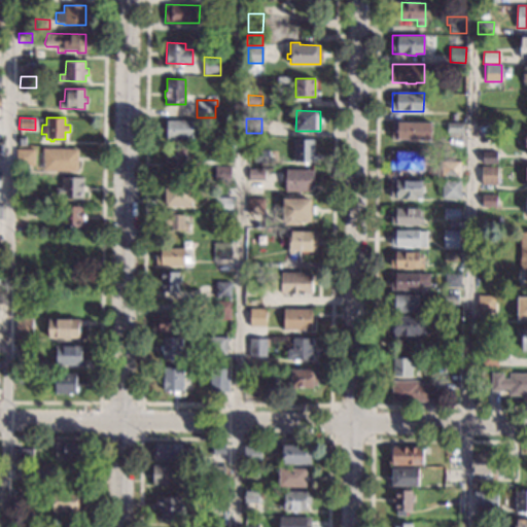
[(192,140),(177,139),(177,141),(173,141),(173,139),(167,139),(167,120),(168,120),(192,120),(192,140)]
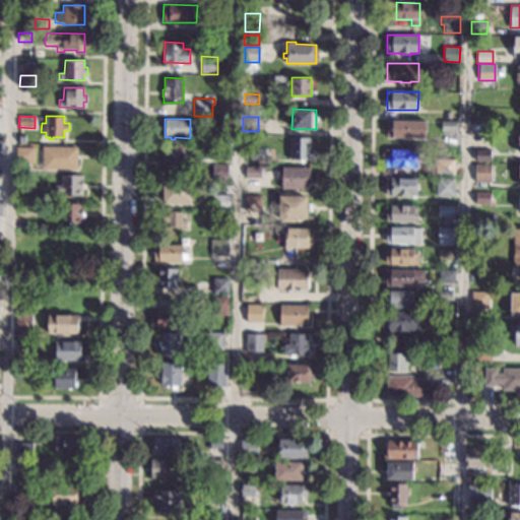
[(426,138),(410,137),(410,139),(400,139),(400,137),(386,137),(386,120),(425,120),(426,120),(426,138)]
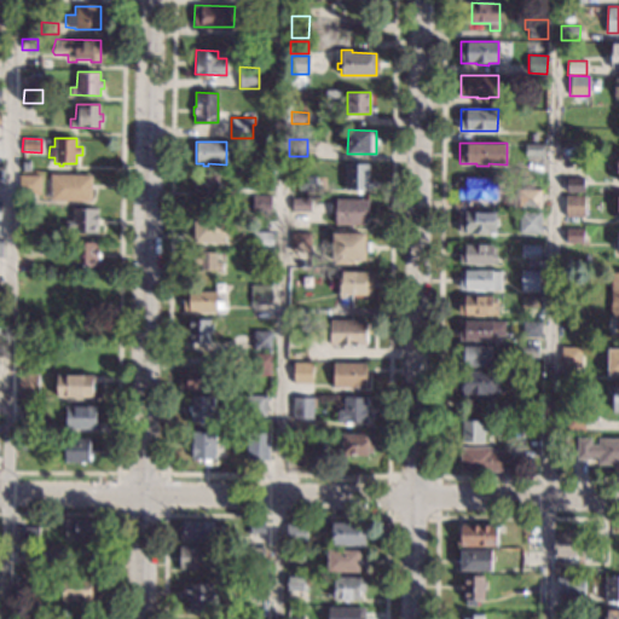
[(544,156),(525,156),(525,144),(543,144),(544,144),(544,156)]
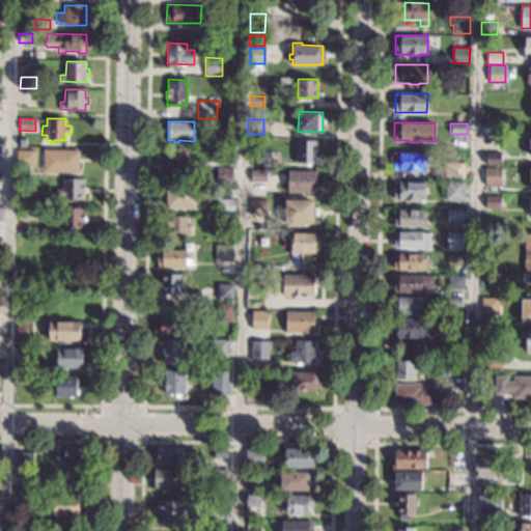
[(222,146),(205,145),(205,134),(222,134),(222,146)]
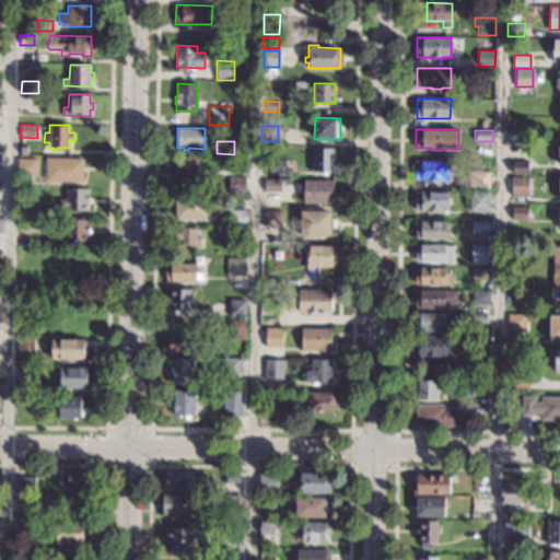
[(334,163),(337,163),(337,170),(334,170),(334,172),(327,172),(327,175),(323,175),(323,172),(312,172),(313,148),(334,148),(334,163)]
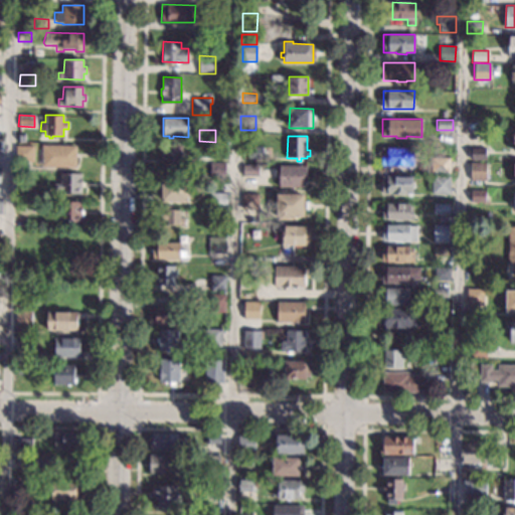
[(267,149),(263,149),(263,158),(247,158),(247,140),(267,140),(267,149)]
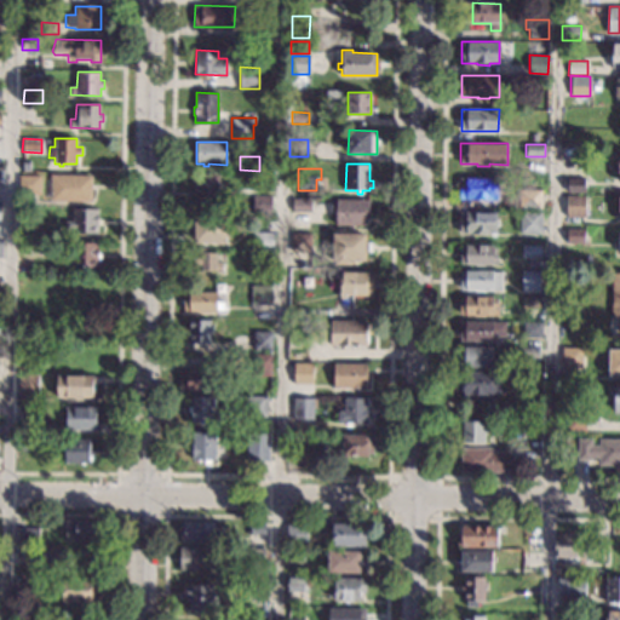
[(219,210),(194,208),(194,173),(219,174),(219,210)]
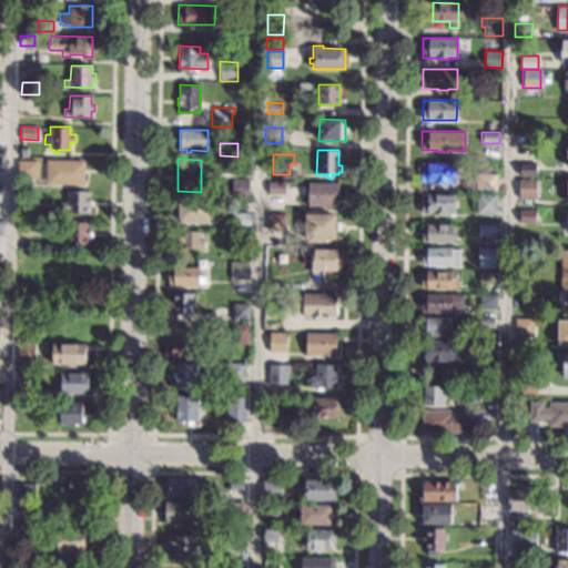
[(83,184),(46,184),(46,160),(84,161),(83,184)]
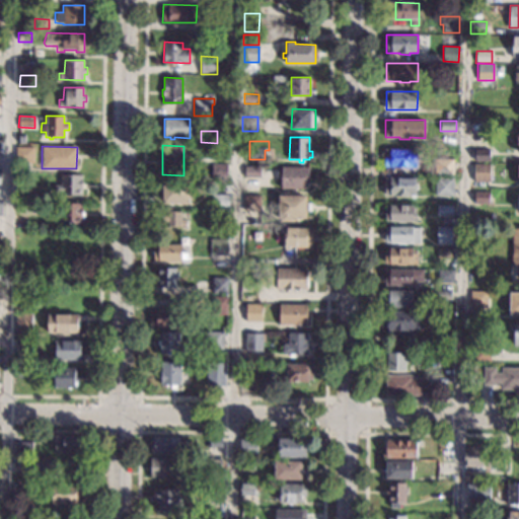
[(33,163),(16,162),(16,147),(33,147),(33,163)]
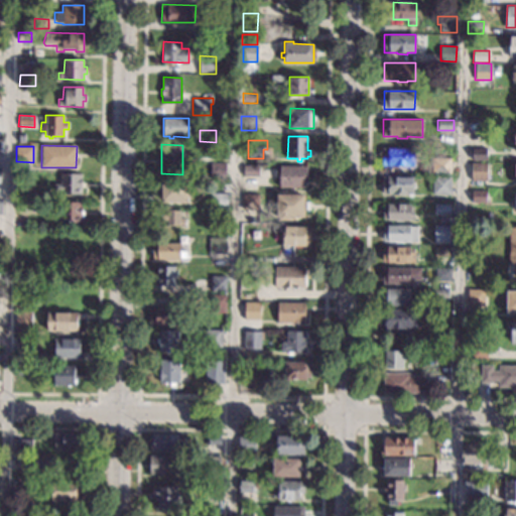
[(487,160),(472,160),(472,147),(487,147),(487,160)]
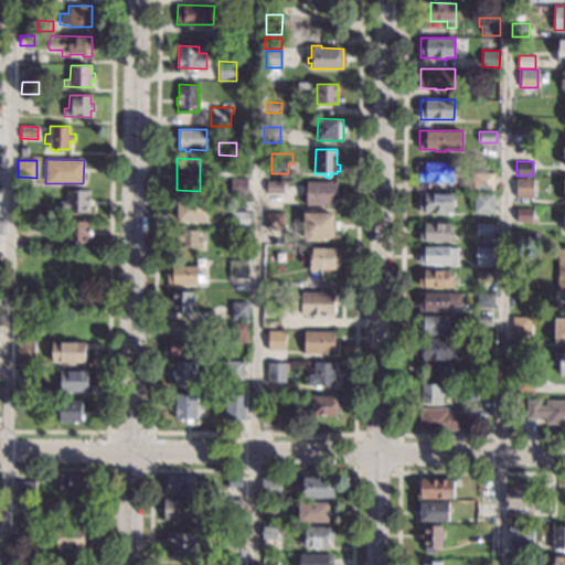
[(454,182),(419,181),(419,162),(454,162),(454,182)]
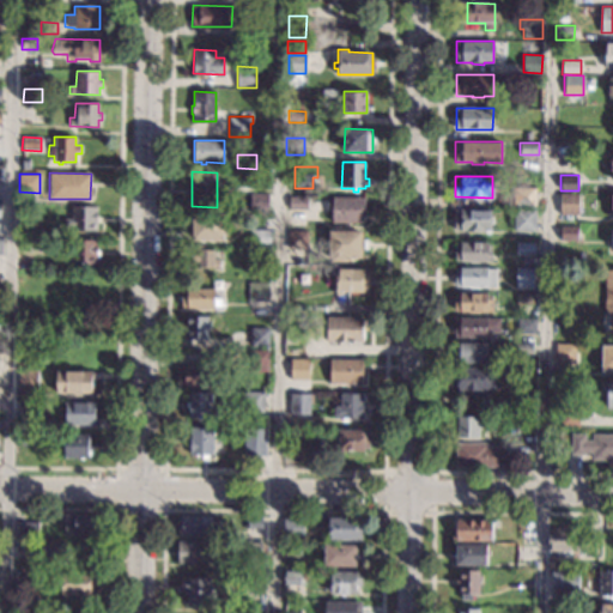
[(535,207),(513,206),(513,187),(535,188),(535,207)]
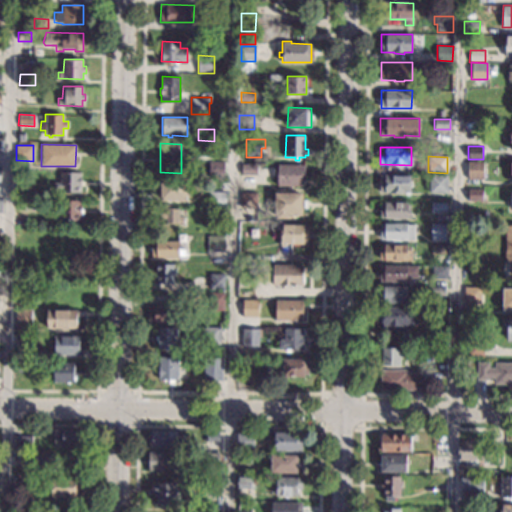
[(224,162),(224,176),(208,176),(209,161),(224,162)]
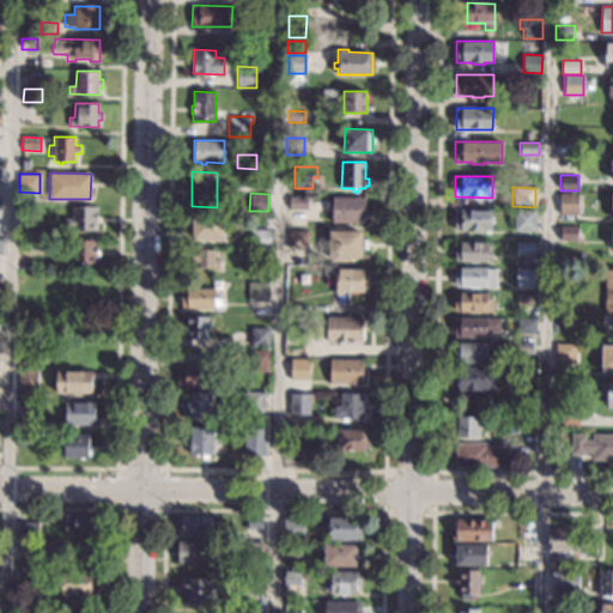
[(577,216),(559,216),(559,194),(577,194),(577,216)]
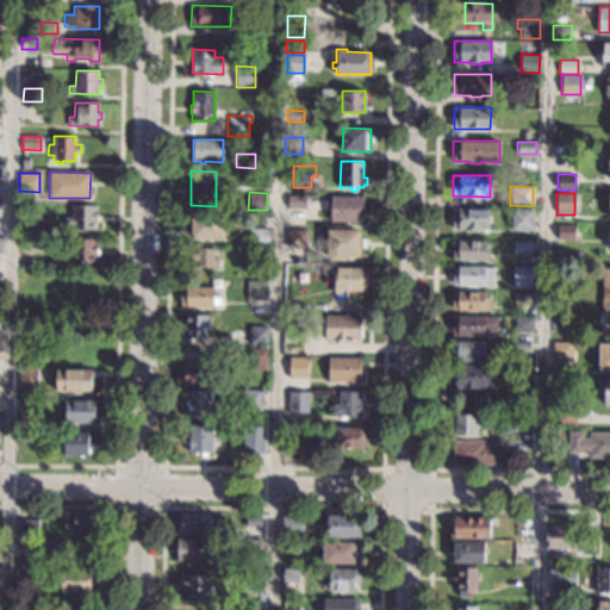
[(306,209),(287,209),(288,195),(294,195),(306,195),(306,209)]
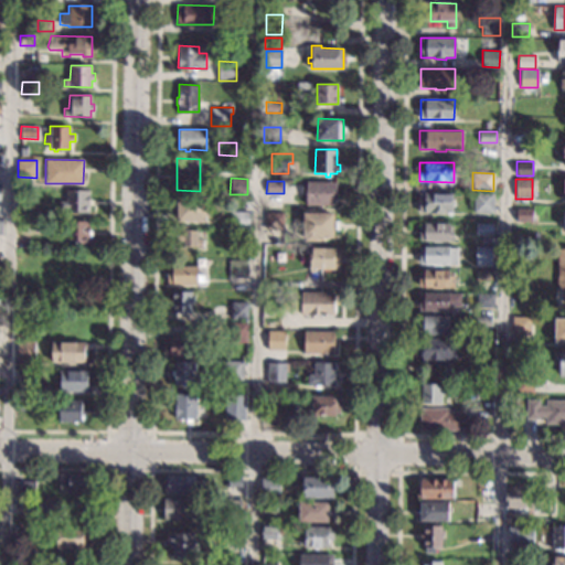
[(336,199),(332,198),(332,205),(306,204),(306,181),(336,182),(336,199)]
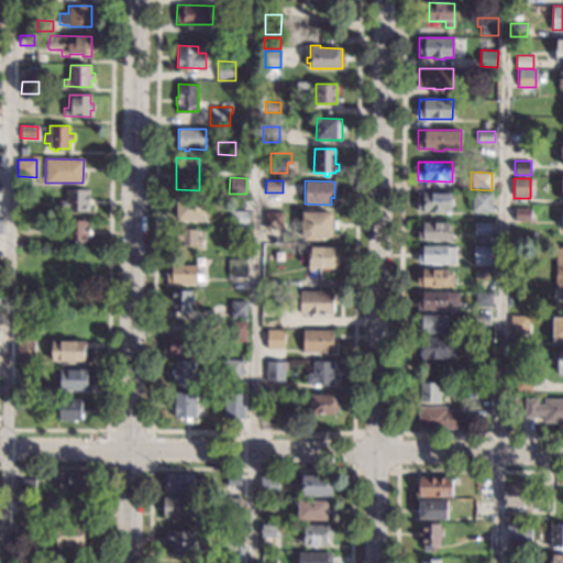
[(88,211),(66,211),(66,208),(59,208),(59,200),(66,200),(66,189),(88,189),(88,211)]
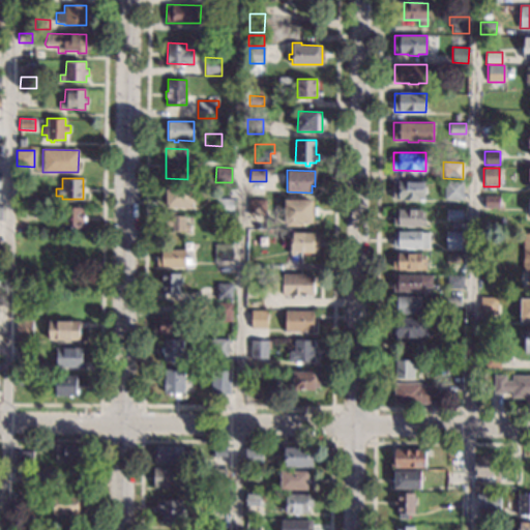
[(463,200),(444,200),(444,180),(463,180),(463,200)]
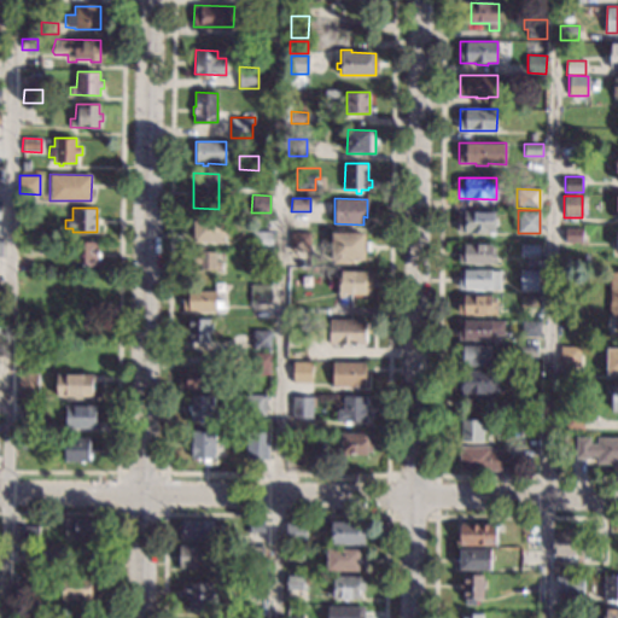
[(495,217),(499,217),(499,226),(495,226),(495,235),(489,235),(489,232),(459,232),(459,211),(496,211),(495,217)]
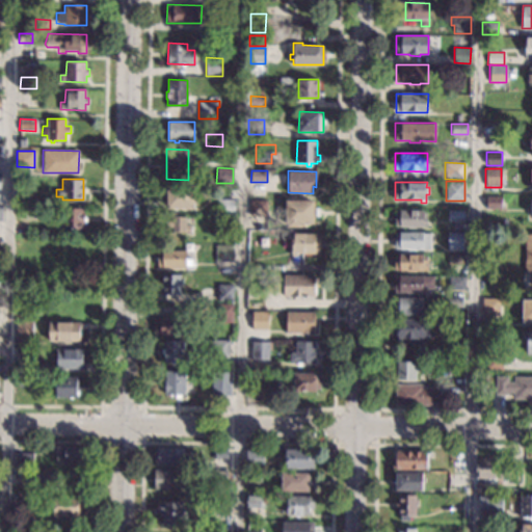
[(194,198),(196,198),(196,203),(194,203),(194,208),(166,208),(167,187),(194,188),(194,198)]
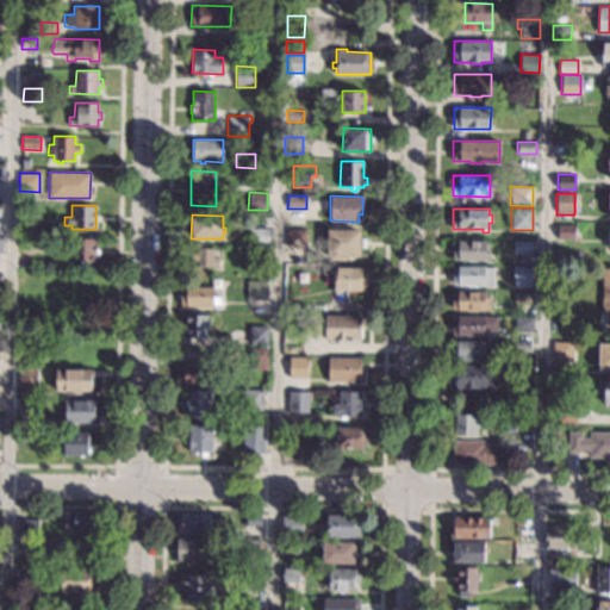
[(576,238),(558,238),(558,225),(576,225),(576,238)]
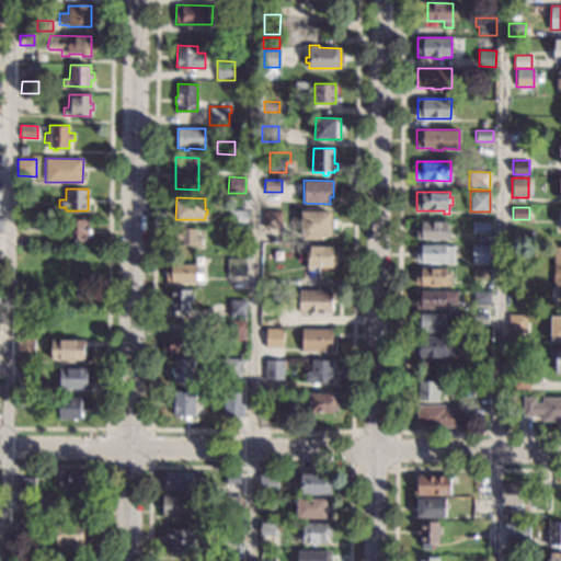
[(247,226),(229,226),(229,209),(247,209),(247,226)]
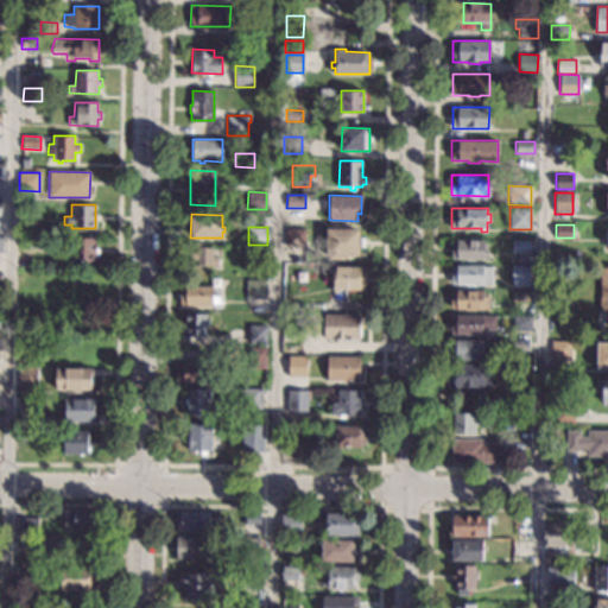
[(359,238),(365,238),(365,247),(359,247),(359,255),(342,255),(342,259),(328,259),(328,255),(327,255),(327,228),(359,228),(359,238)]
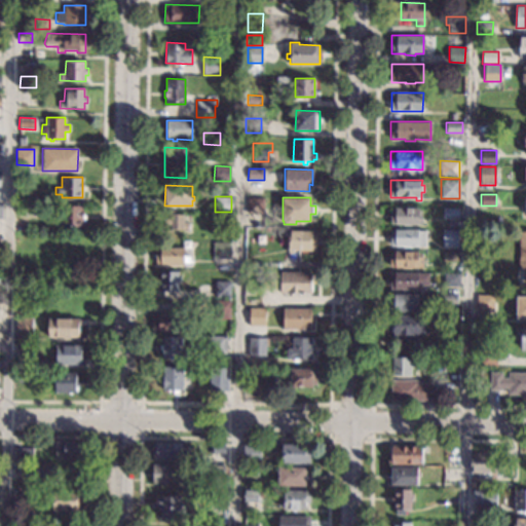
[(264,214),(247,214),(248,198),(264,198),(264,214)]
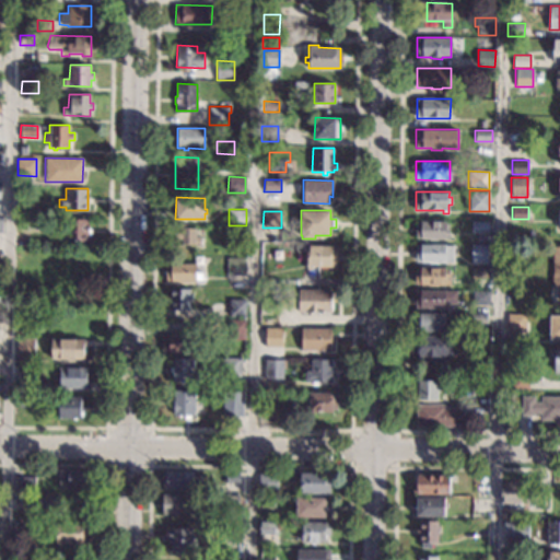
[(36,229),(19,229),(20,218),(36,218),(36,229)]
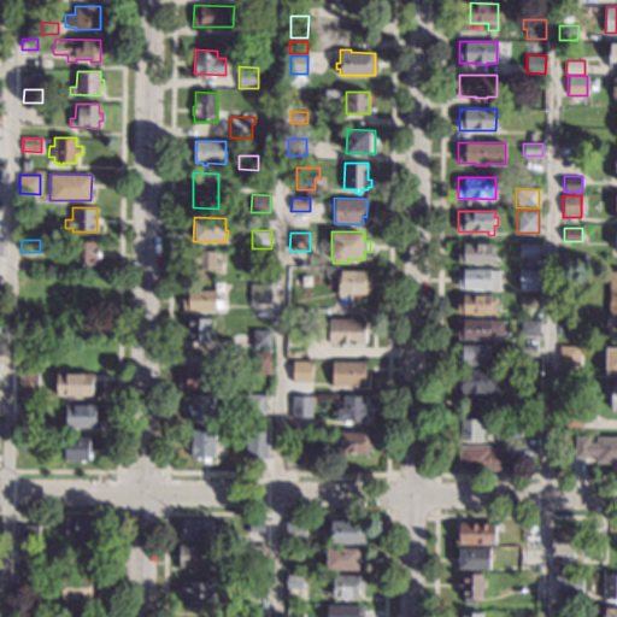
[(97,251),(100,251),(100,258),(97,257),(97,266),(72,265),(72,262),(69,262),(69,264),(65,264),(64,262),(65,254),(72,254),(72,240),(98,241),(97,251)]
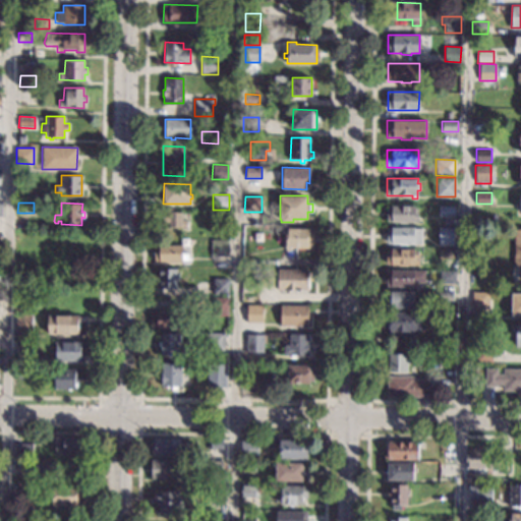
[(415,209),(418,209),(417,222),(415,222),(415,223),(407,223),(399,223),(392,223),(392,221),(388,221),(388,207),(392,207),(392,206),(415,206),(415,209)]
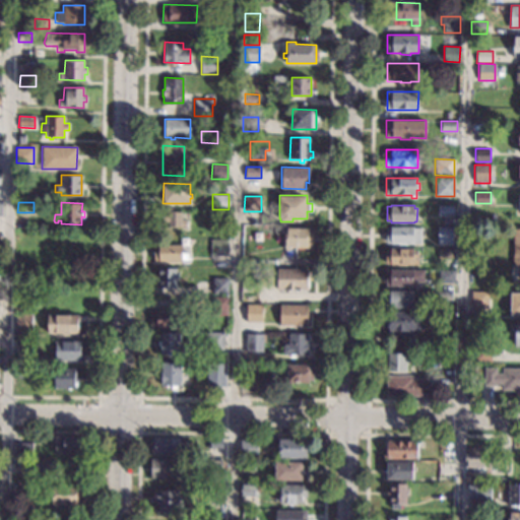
[(453,216),(438,216),(438,205),(453,205),(453,216)]
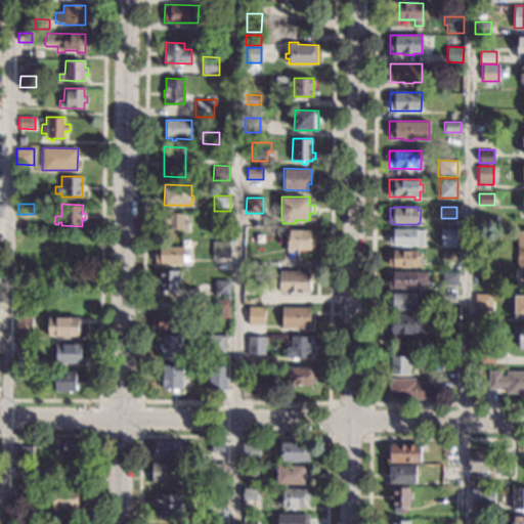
[(182,221),(195,222),(195,229),(161,228),(161,213),(182,213),(182,221)]
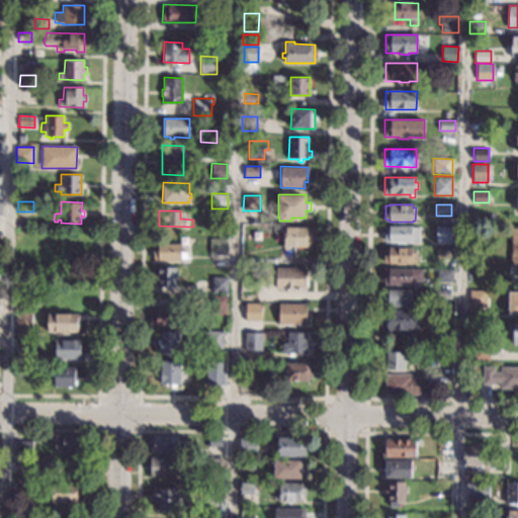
[(412,227),(419,227),(419,242),(405,243),(405,244),(397,244),(397,243),(389,243),(389,241),(384,241),(384,227),(389,227),(389,226),(412,226),(412,227)]
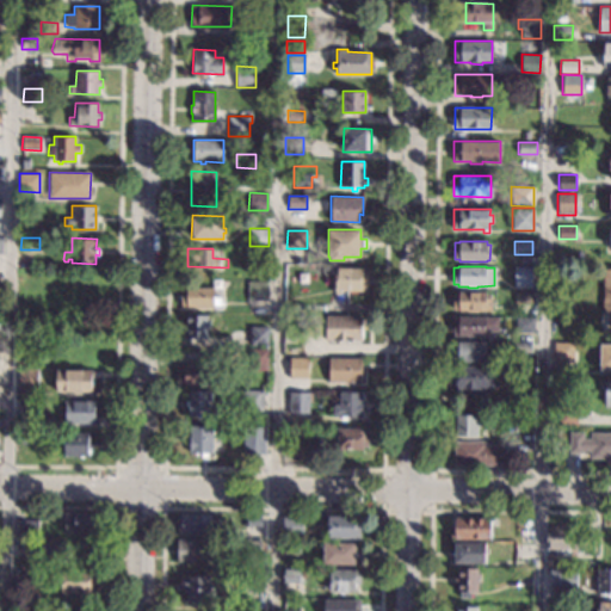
[(531,267),(531,287),(514,287),(514,266),(531,267)]
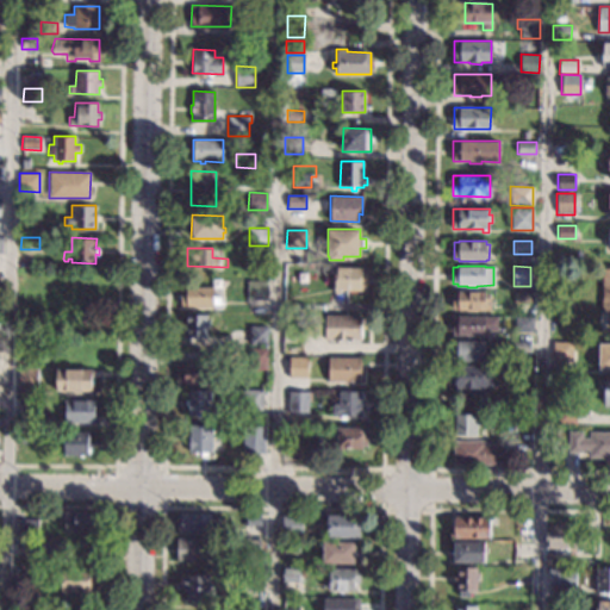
[(367,268),(366,292),(341,291),(340,294),(335,293),(335,284),(330,284),(331,277),(336,277),(336,267),(367,268)]
